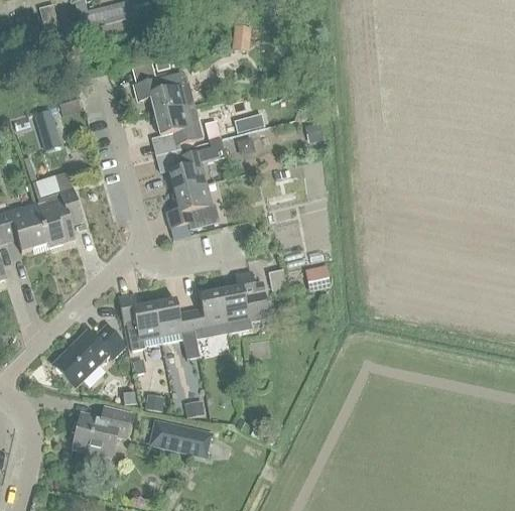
[(39,7),(44,28),(58,24),(53,3),(39,7)]
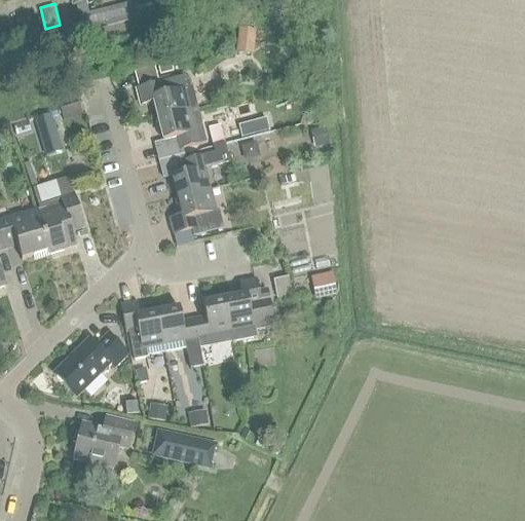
[(175,68),(172,56),(157,59),(160,72),(175,68)]
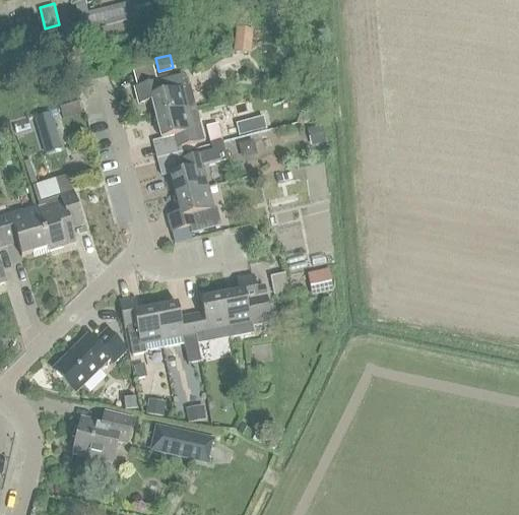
[(186,82),(183,72),(135,84),(139,102),(151,98),(155,115),(195,105),(189,81),(186,82)]
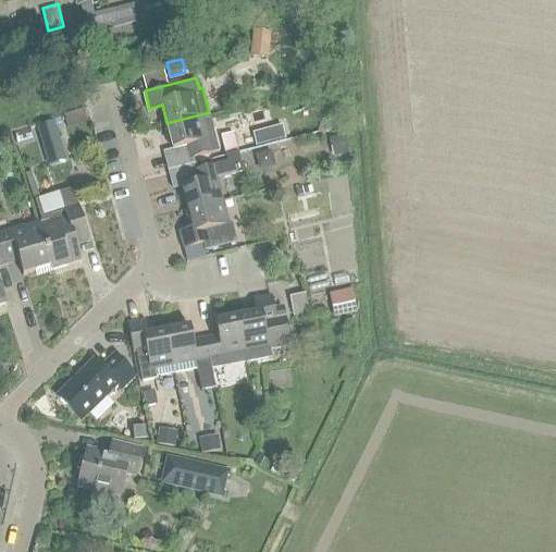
[(63,111),(68,123),(87,118),(84,105),(63,111)]
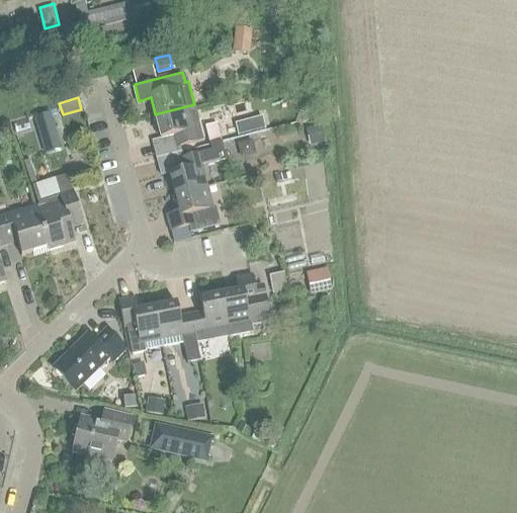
[(194,104),(155,114),(161,136),(174,133),(177,144),(202,137),(194,104)]
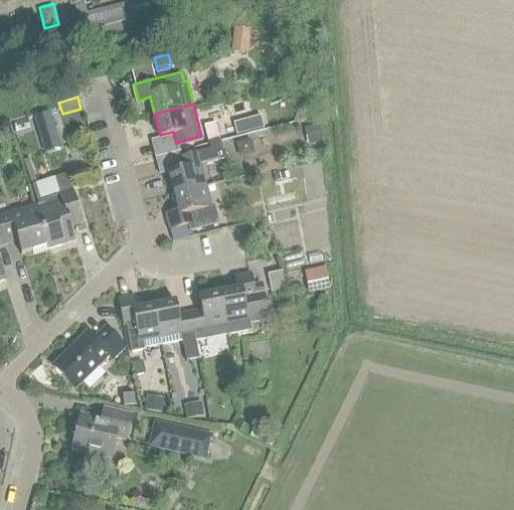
[(54,123),(50,108),(35,113),(39,127),(54,123)]
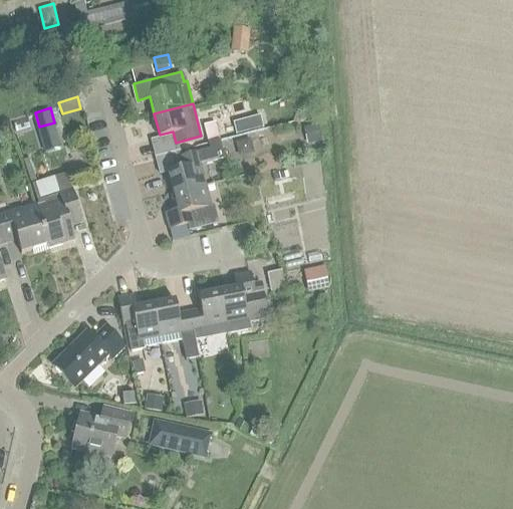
[(240,129),(265,122),(262,109),(237,116),(240,129)]
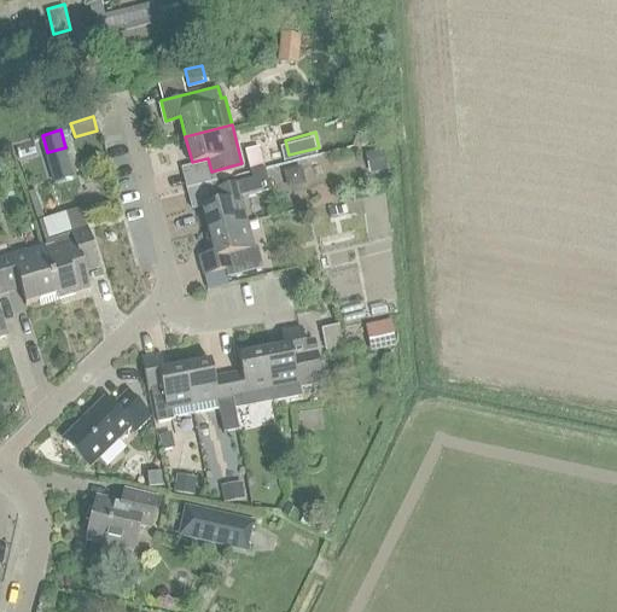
[(245,146),(250,168),(266,164),(260,143),(245,146)]
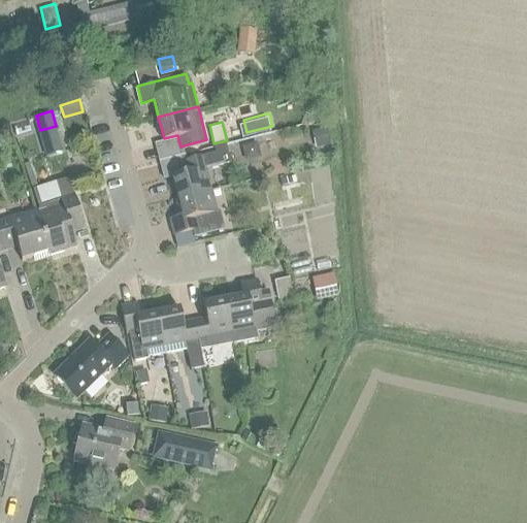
[(331,140),(327,124),(311,127),(317,144),(331,140)]
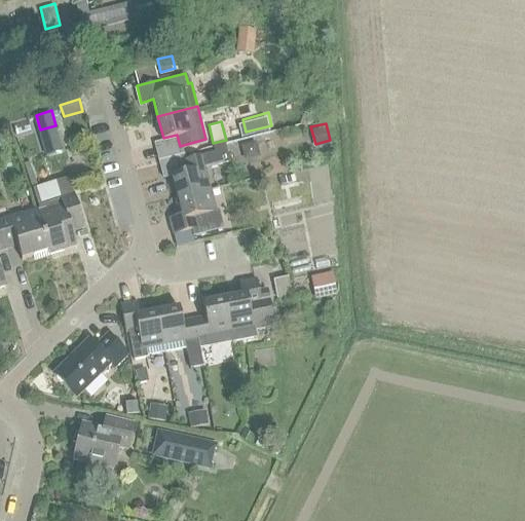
[(211,187),(205,165),(230,159),(225,141),(213,144),(215,150),(163,162),(166,175),(173,174),(178,195),(211,187)]
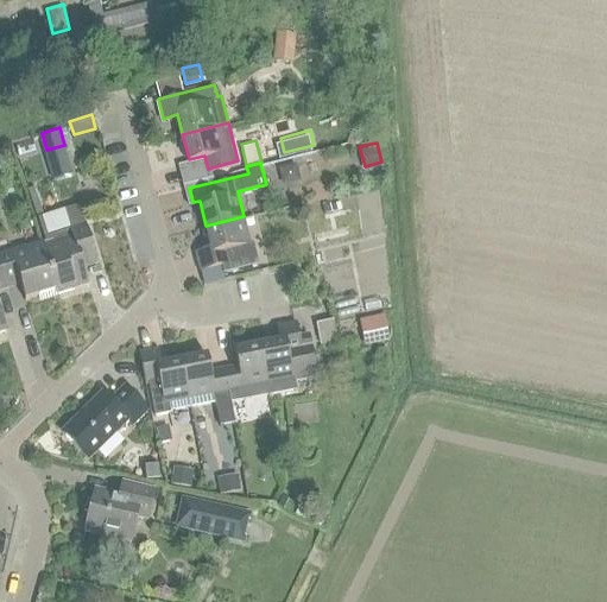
[(201,268),(232,260),(228,247),(250,241),(244,216),(206,226),(210,245),(196,248),(201,268)]
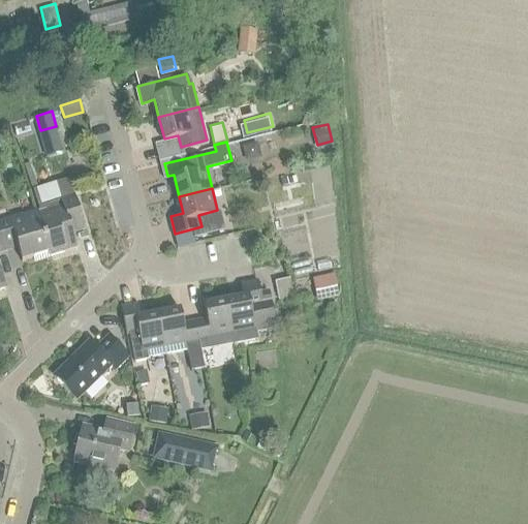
[(50,252),(78,244),(72,230),(85,226),(73,190),(61,195),(63,203),(38,211),(50,252)]
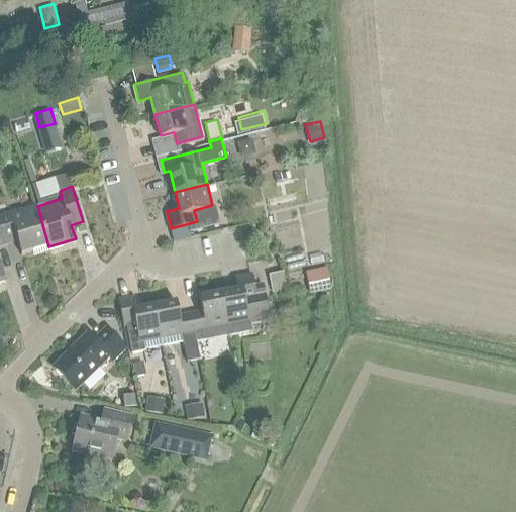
[(48,246),(37,206),(36,203),(21,208),(20,206),(0,212),(0,220),(6,241),(17,238),(21,251),(47,244),(48,247),(48,246)]
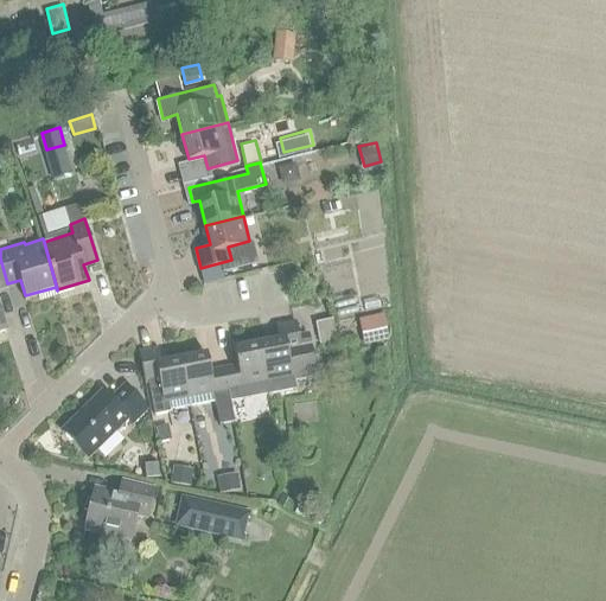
[(383,311),(359,317),(363,331),(387,326),(383,311)]
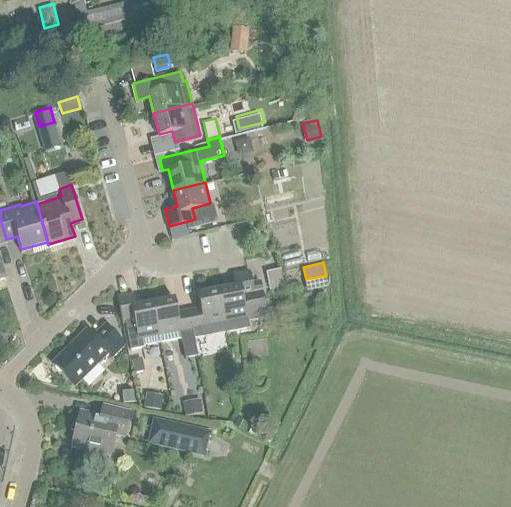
[(267,270),(270,288),(284,285),(280,267),(267,270)]
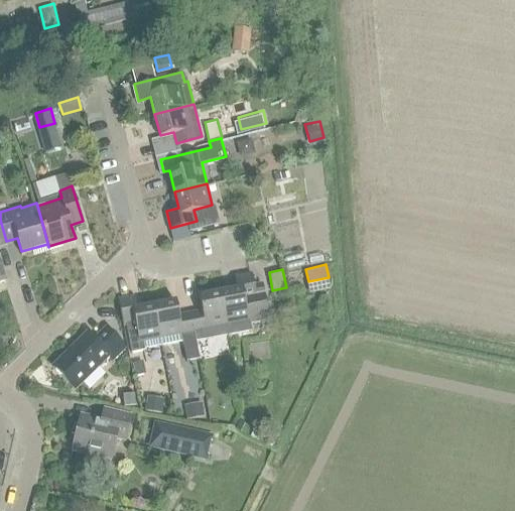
[(262,281),(254,282),(252,270),(235,274),(238,286),(221,290),(227,323),(229,332),(252,328),(251,320),(269,316),(262,281)]
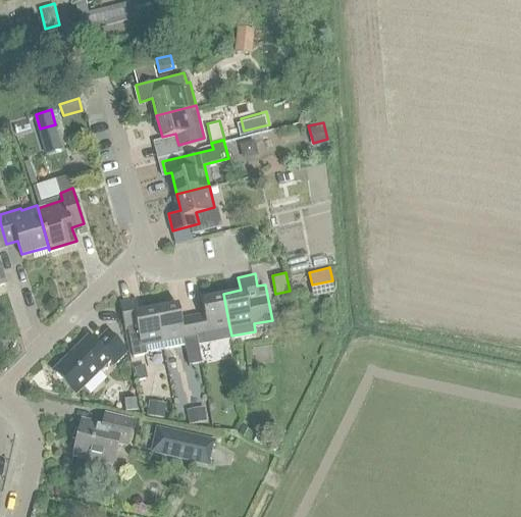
[(209,330),(229,326),(223,294),(201,298),(204,311),(193,313),(198,340),(210,338),(209,330)]
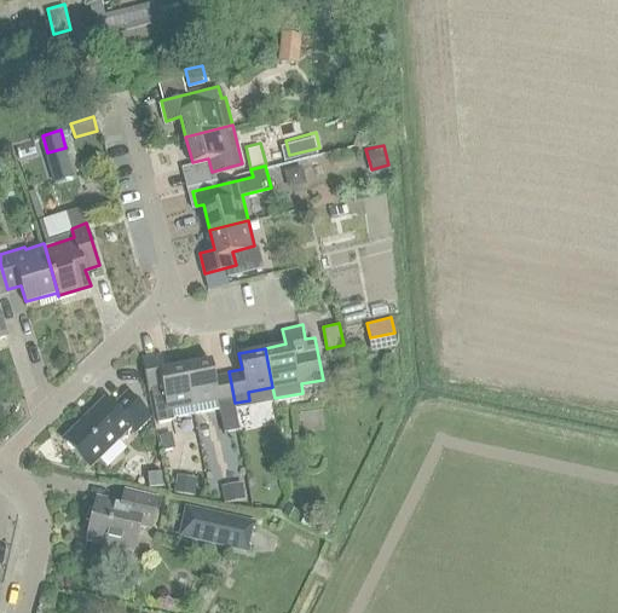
[(195,411),(185,363),(166,368),(162,352),(142,356),(148,387),(151,387),(159,420),(174,416),(173,415),(195,411)]
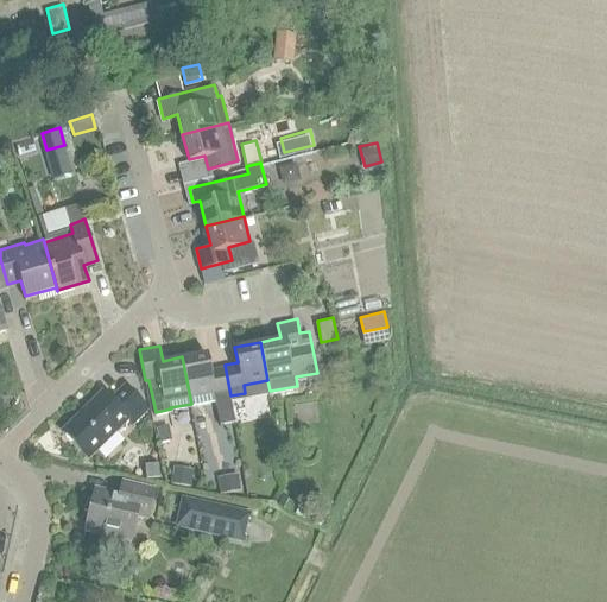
[(231,395),(225,365),(210,368),(208,352),(182,356),(191,404),(231,395)]
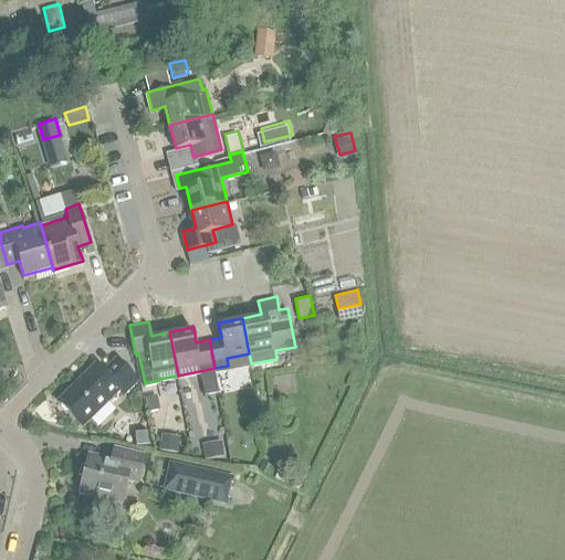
[(138,377),(117,355),(103,369),(95,361),(58,399),(83,423),(119,388),(123,391),(138,377)]
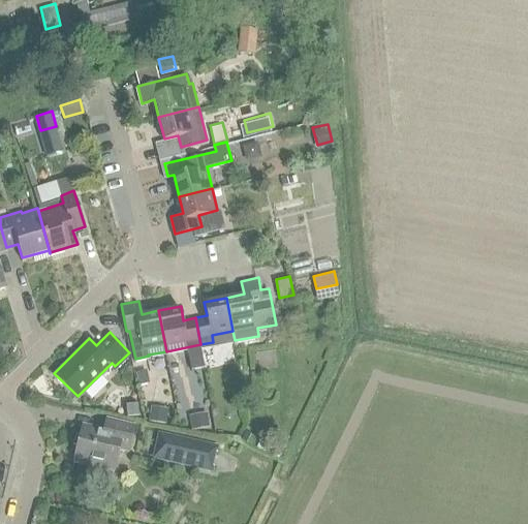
[(136,368),(138,381),(149,379),(147,366),(136,368)]
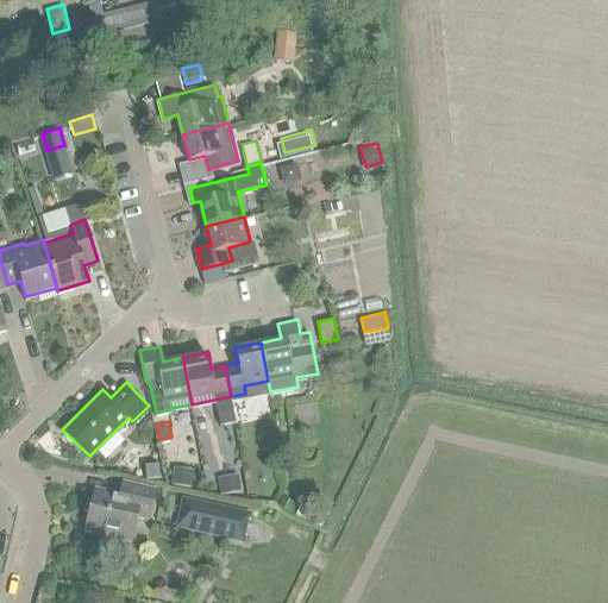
[(149,460),(144,466),(145,478),(162,476),(161,460),(149,460)]
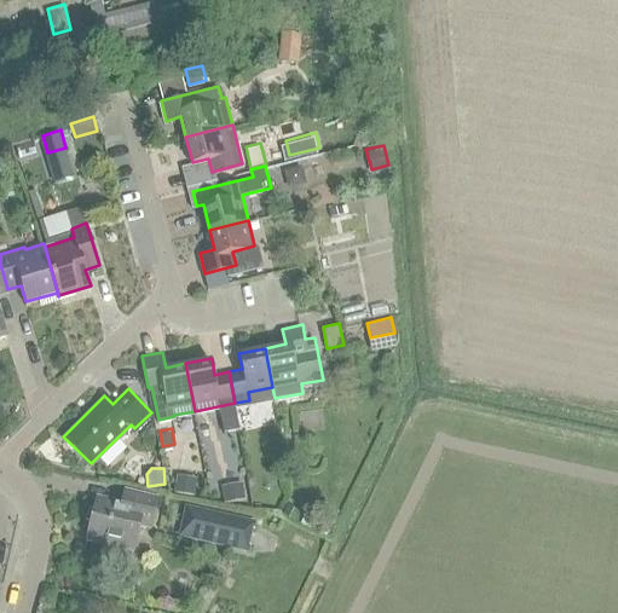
[(173,487),(194,491),(197,475),(177,472),(173,487)]
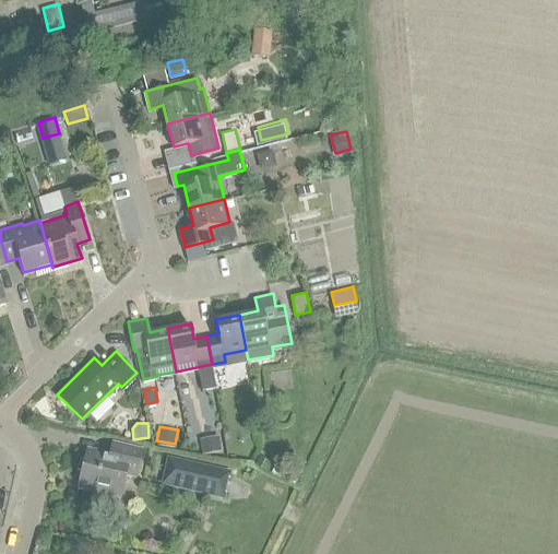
[(200,439),(202,451),(222,448),(220,437),(200,439)]
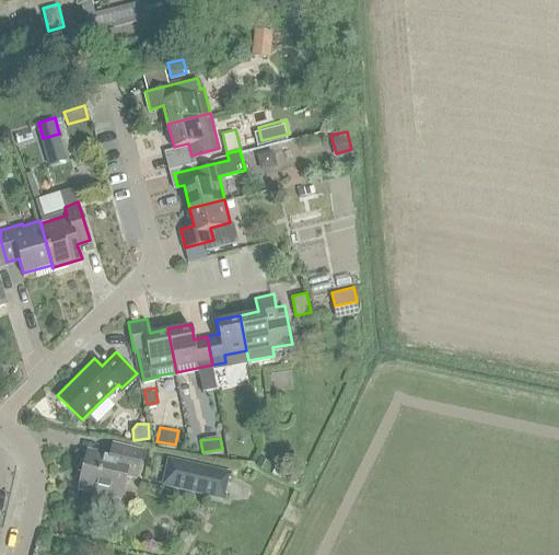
[(126,473),(137,475),(143,449),(113,441),(109,455),(88,450),(79,484),(121,494),(126,473)]
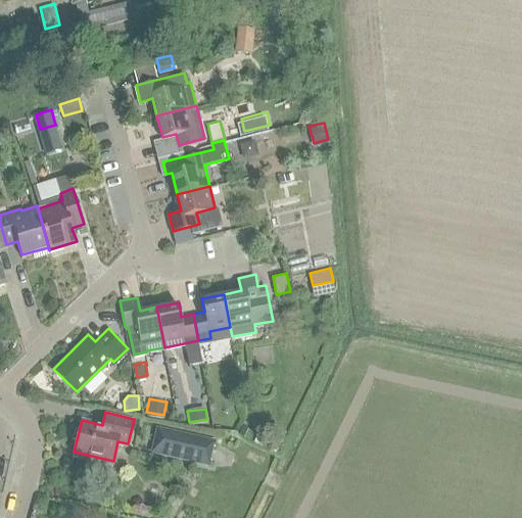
[(150,451),(210,465),(217,438),(156,424),(150,451)]
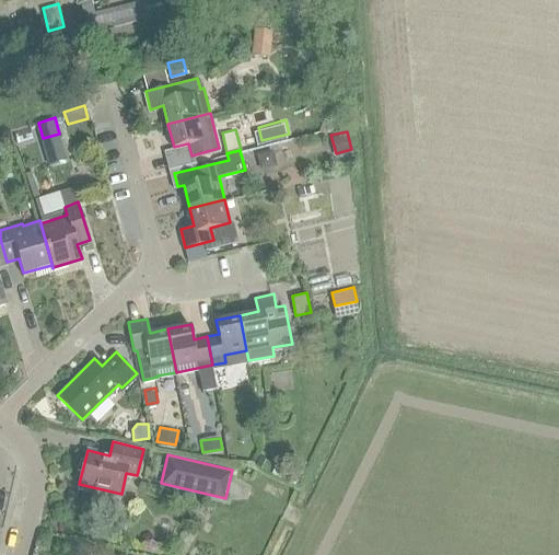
[(255,463),(268,470),(272,460),(259,454),(255,463)]
